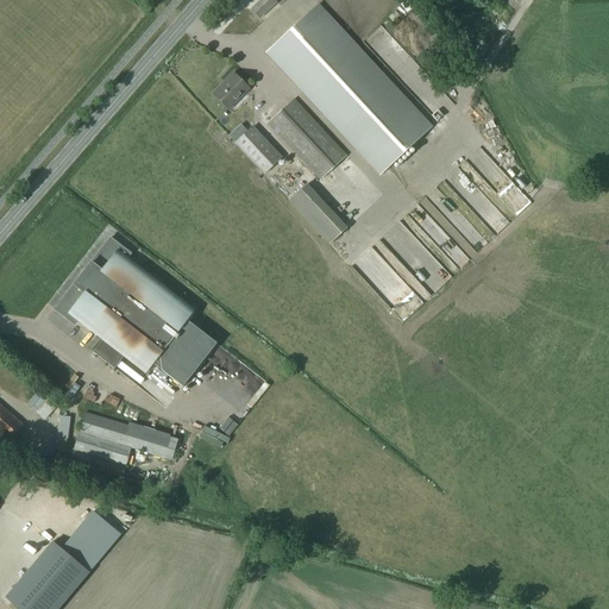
[(265,0),(262,0),(251,11),(257,18),(270,5),(265,0)]
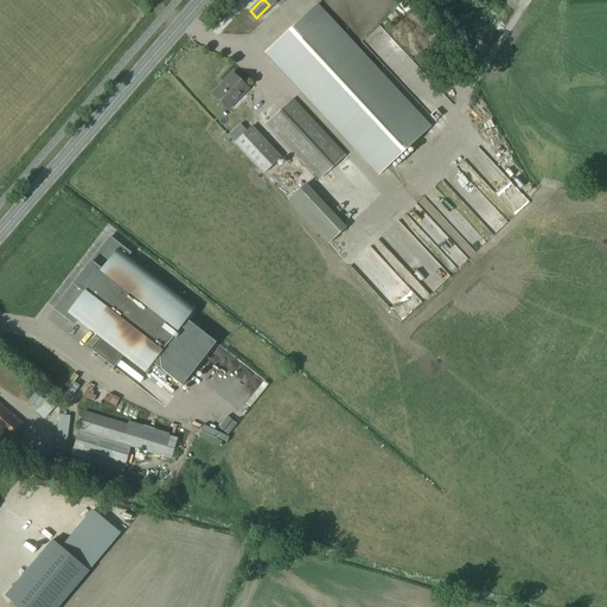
[(429,128),(315,6),(266,53),(378,176),(429,128)]
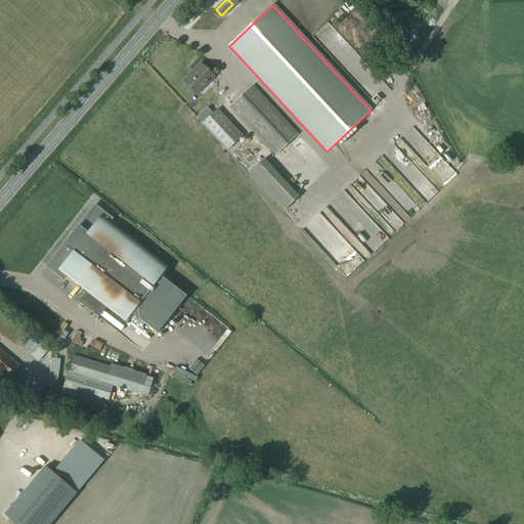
[(197,94),(214,77),(201,63),(183,82),(197,94)]
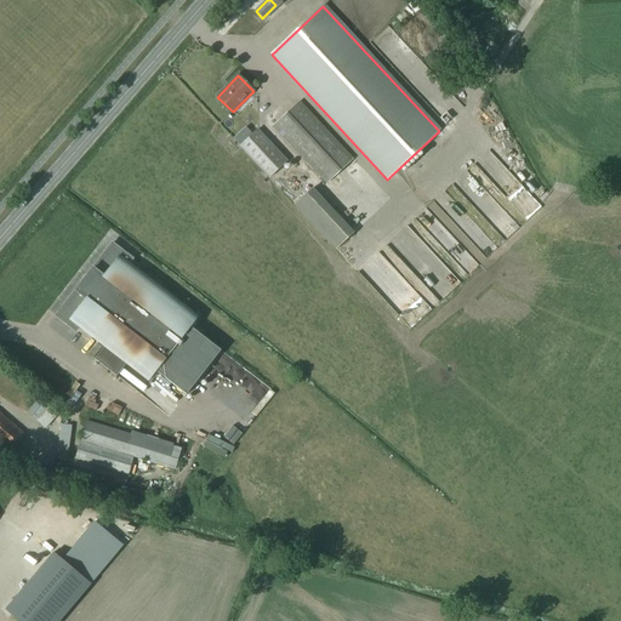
[(272,127),(326,186),(354,159),(300,101),(272,127)]
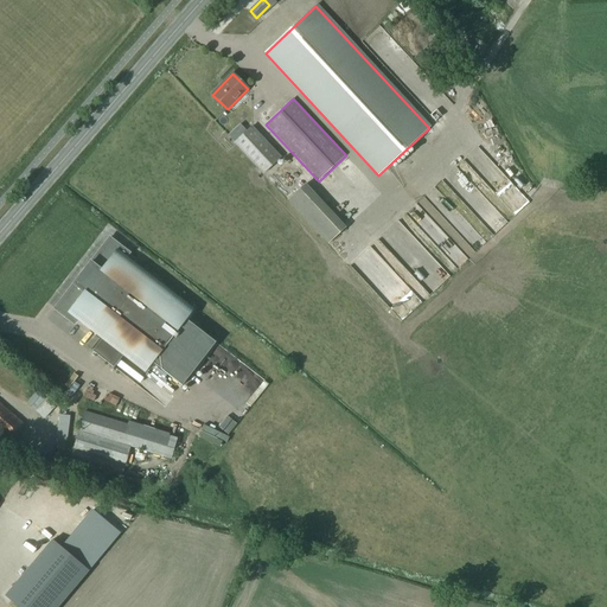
[(263,174),(280,159),(251,127),(234,144),(263,174)]
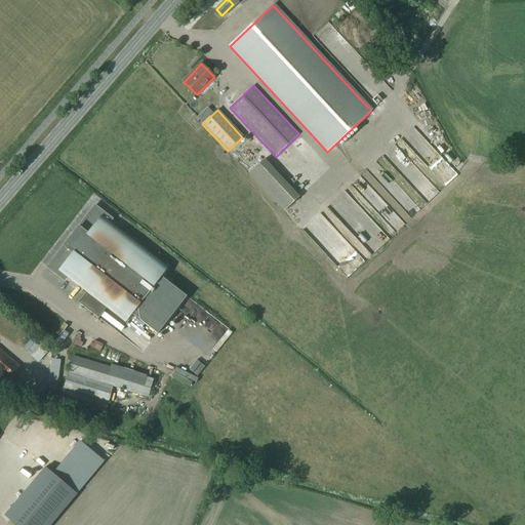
[(422,199),(434,190),(391,142),(379,151),(422,199)]
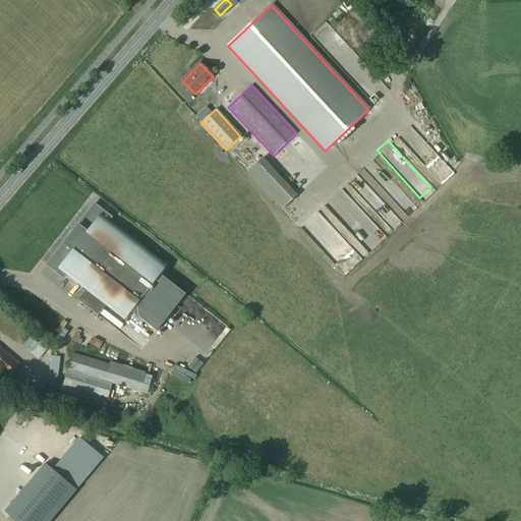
[(281,210),(296,196),(262,159),(246,173),(281,210)]
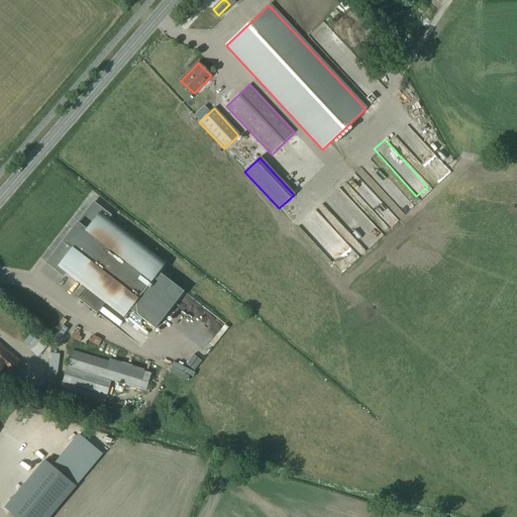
[(388,180),(379,189),(402,214),(412,205),(388,180)]
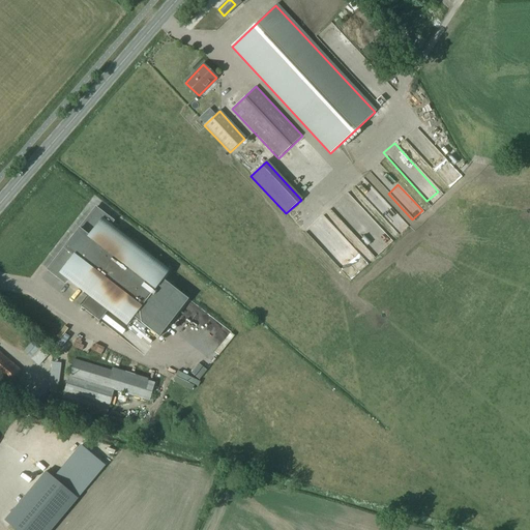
[(345,226),(359,215),(342,194),(328,204),(345,226)]
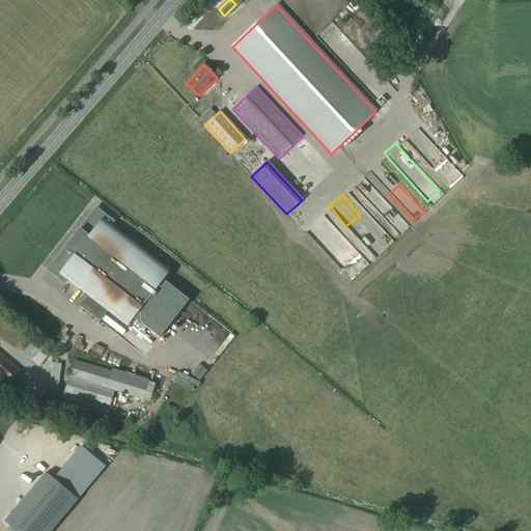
[(110,225),(112,222),(95,208),(47,271),(63,284),(66,281),(87,298),(80,308),(99,323),(107,312),(126,327),(132,317),(159,338),(188,300),(162,280),(169,271),(110,225)]
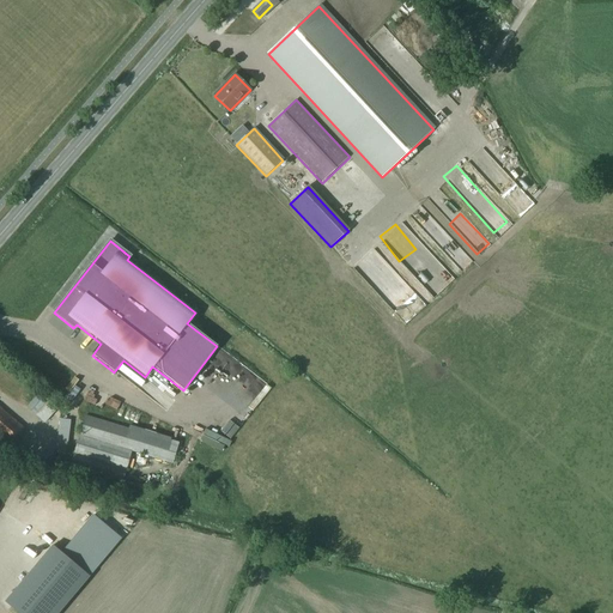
[(368,271),(358,271),(389,305),(395,299),(394,298),(402,298),(407,293),(407,309),(414,303),(414,299),(396,279),(393,281),(376,281),(382,277),(393,277),(374,254),(374,266),(368,271)]
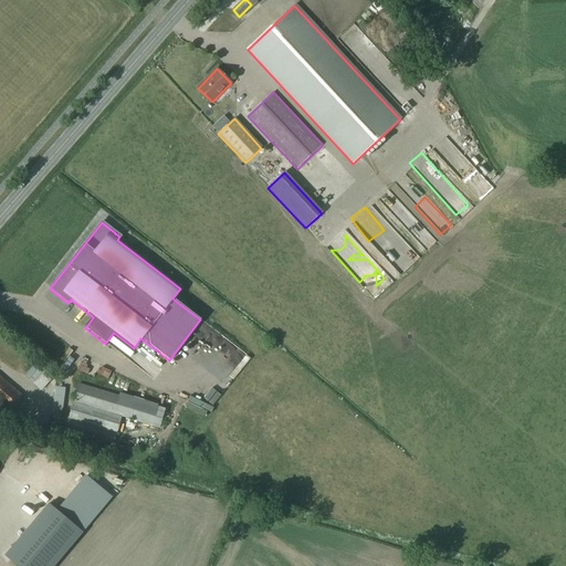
[(390,269),(394,265),(387,259),(398,249),(388,238),(374,251),(390,269)]
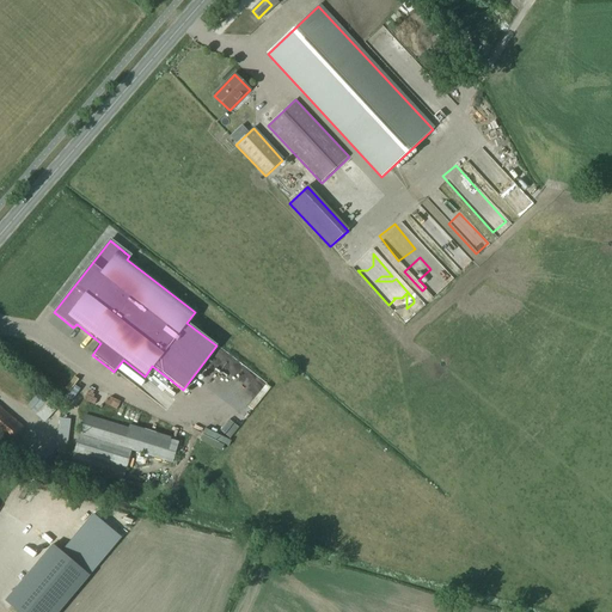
[(387,310),(399,320),(409,311),(396,300),(387,310)]
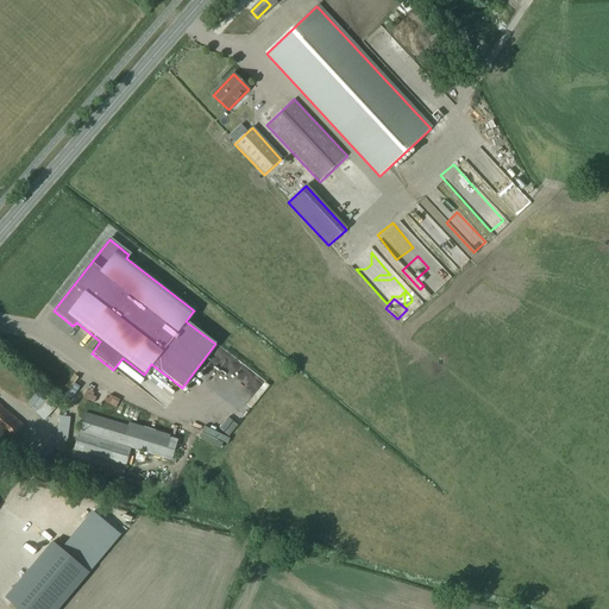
[(37,322),(41,327),(48,320),(44,316),(37,322)]
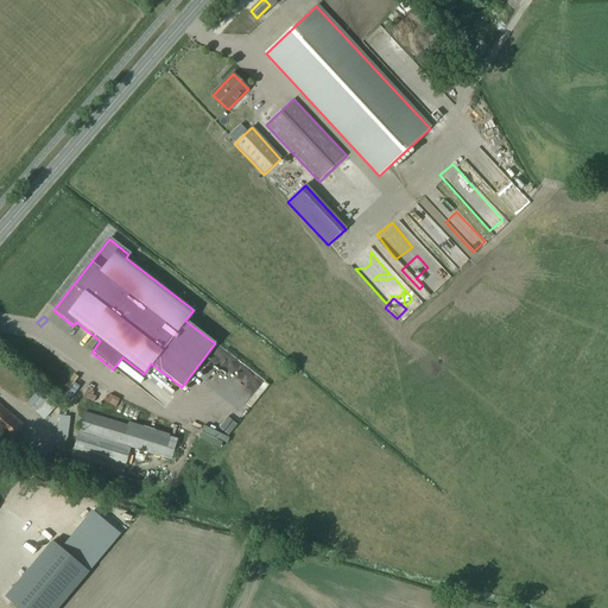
[(77,334),(69,344),(81,353),(88,342),(77,334)]
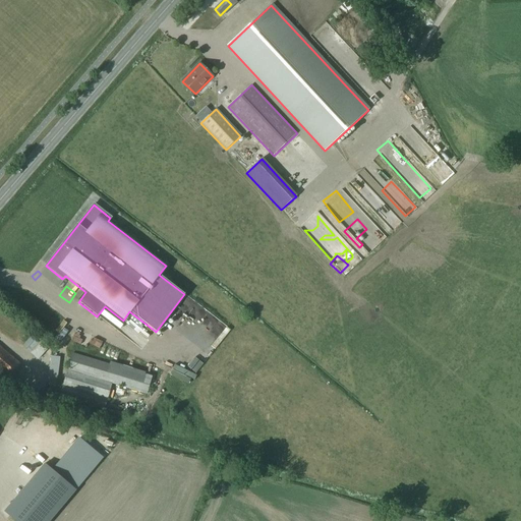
[(55,328),(46,339),(51,342),(59,332),(55,328)]
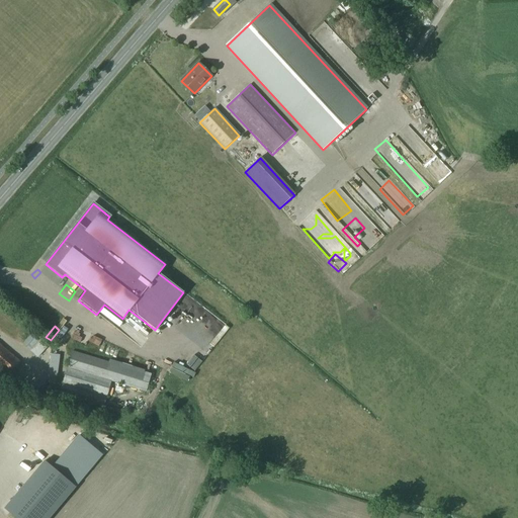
[(22,344),(37,357),(48,346),(32,333),(22,344)]
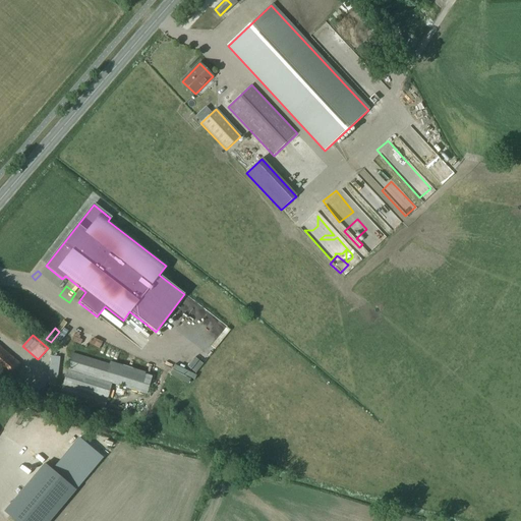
[(0,372),(8,380),(20,364),(0,346),(0,372)]
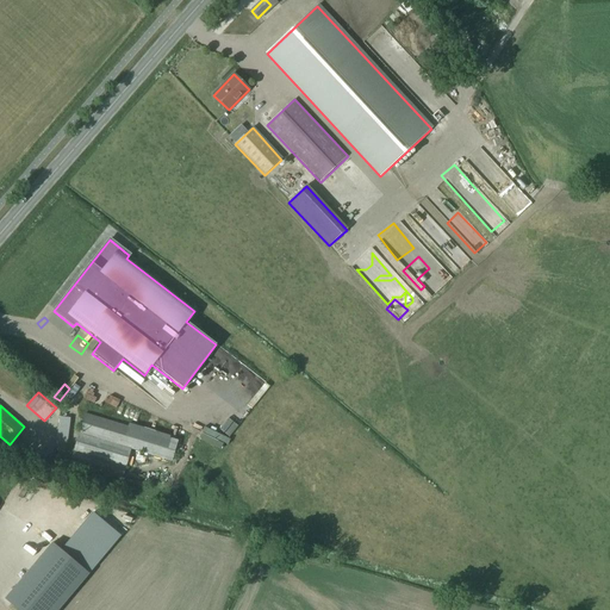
[(131,449),(172,462),(179,441),(85,414),(70,464),(122,479),(131,449)]
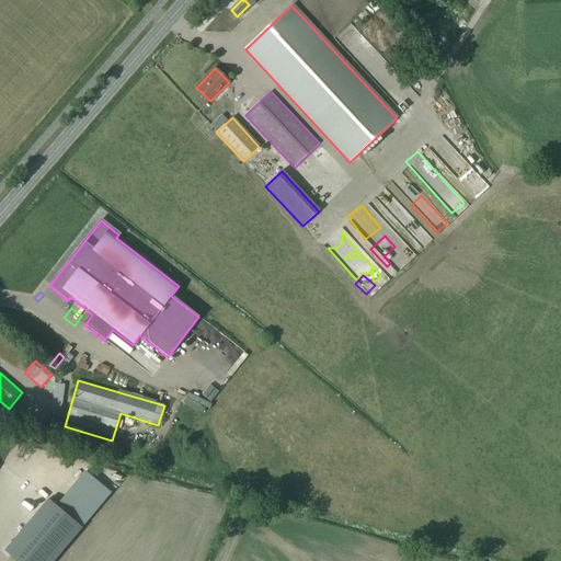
[(52,412),(60,413),(64,386),(55,385),(52,412)]
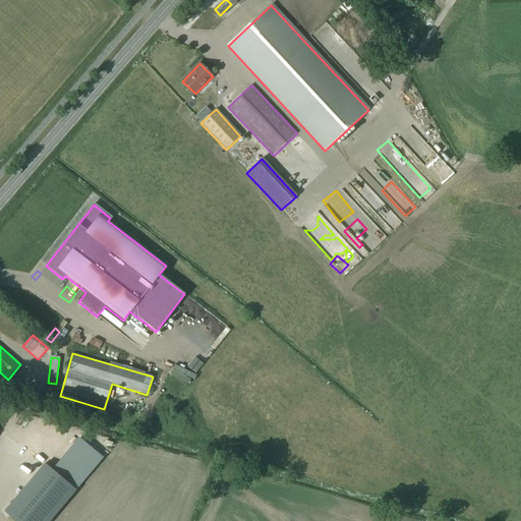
[(42,394),(43,394),(43,393),(24,384),(19,393),(38,403),(42,394)]
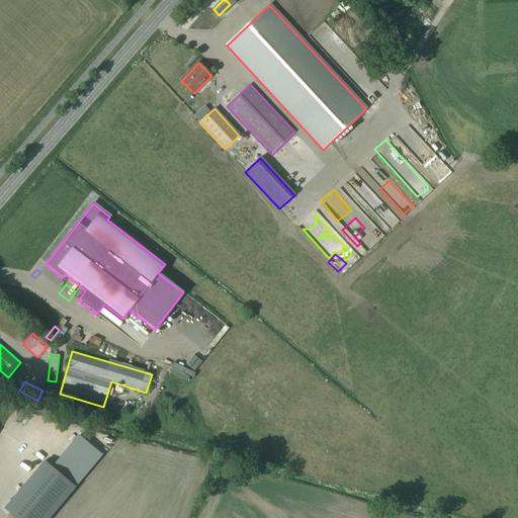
[(79,436),(52,468),(75,488),(102,455),(79,436)]
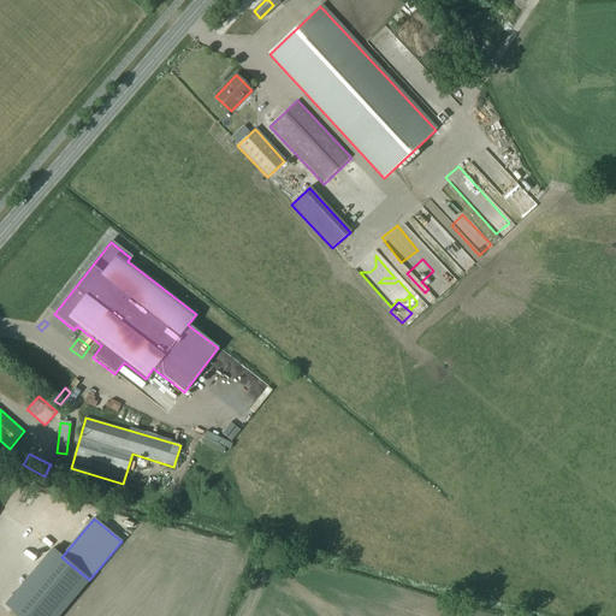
[(61,557),(52,549),(5,605),(17,615),(59,615),(89,580),(61,557)]
